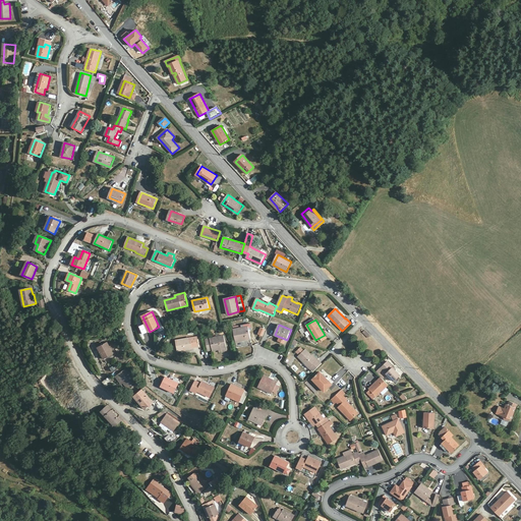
[(248,327),(233,330),(236,342),(251,339),(248,327)]
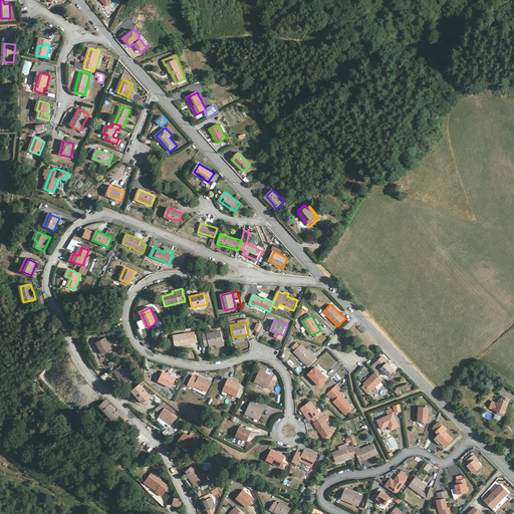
[(216,345),(224,343),(221,331),(203,335),(205,346),(210,345),(210,346),(216,345)]
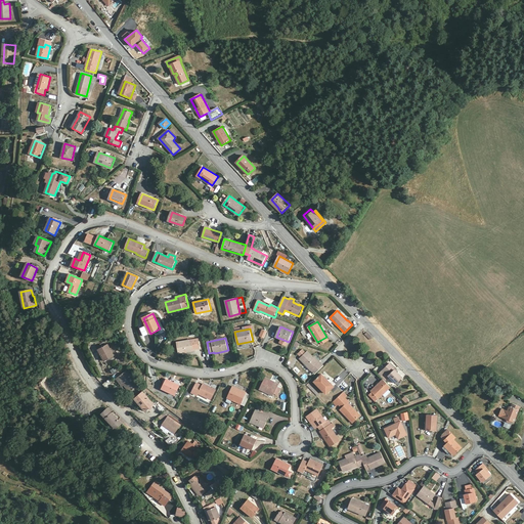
[(178,344),(179,350),(179,353),(194,351),(193,349),(201,348),(199,339),(177,343),(178,344)]
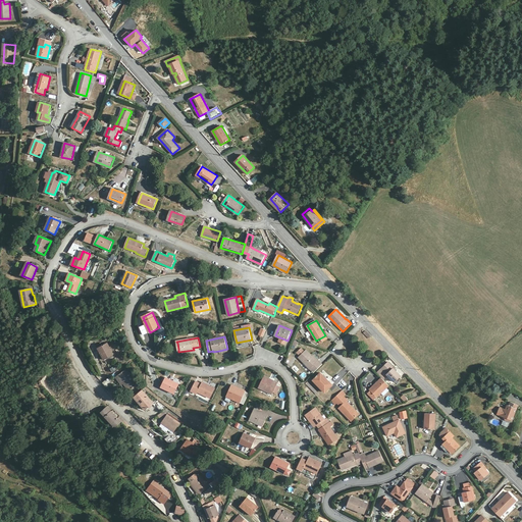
[(107,343),(98,348),(104,360),(114,355),(107,343)]
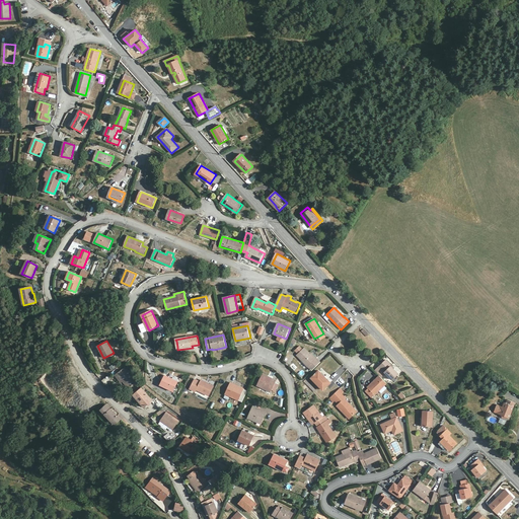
[(312,371),(321,362),(312,353),(310,354),(305,348),(297,355),(312,371)]
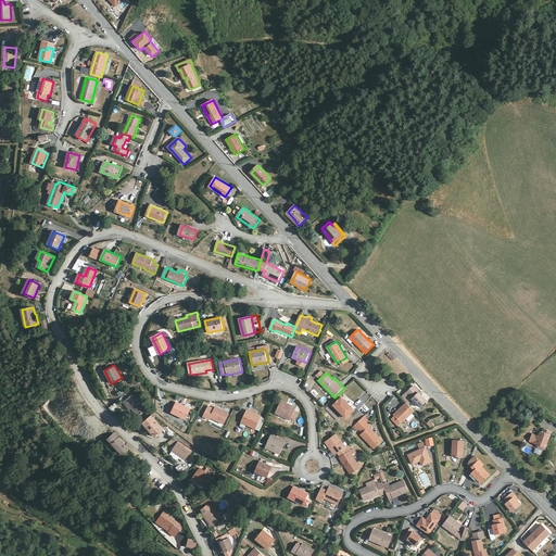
[(402,397),(407,403),(408,405),(414,400),(420,407),(427,401),(419,392),(420,391),(415,386),(402,397)]
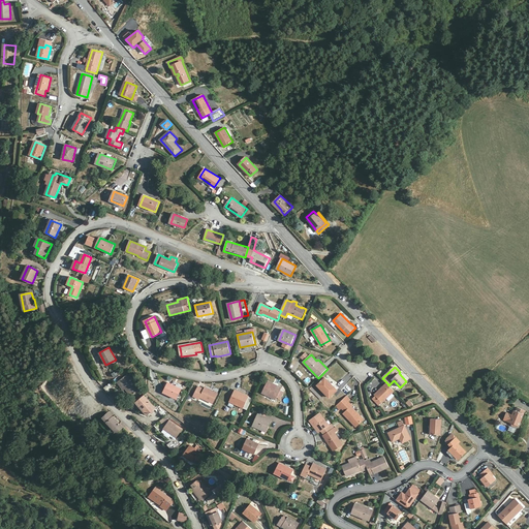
[(128,374),(120,381),(125,389),(131,396),(139,389),(128,374)]
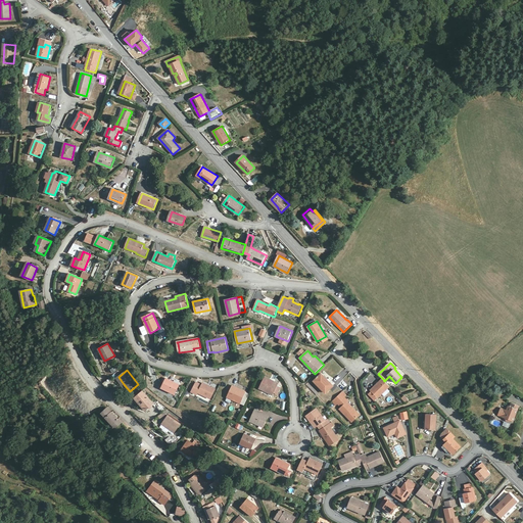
[(322,374),(315,381),(326,392),(333,385),(322,374)]
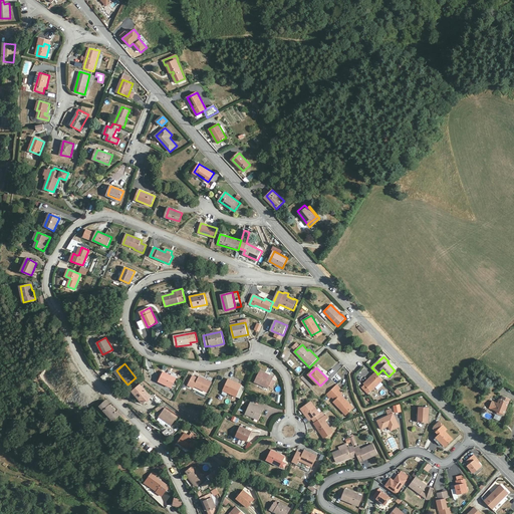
[(274,376),(260,370),(255,381),(269,389),(270,386),(273,388),(276,380),(273,378),(274,376)]
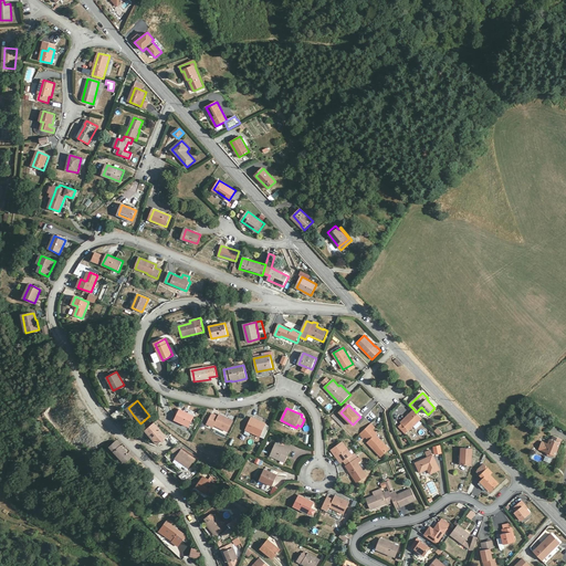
[(180,409),(175,420),(189,427),(195,417),(180,409)]
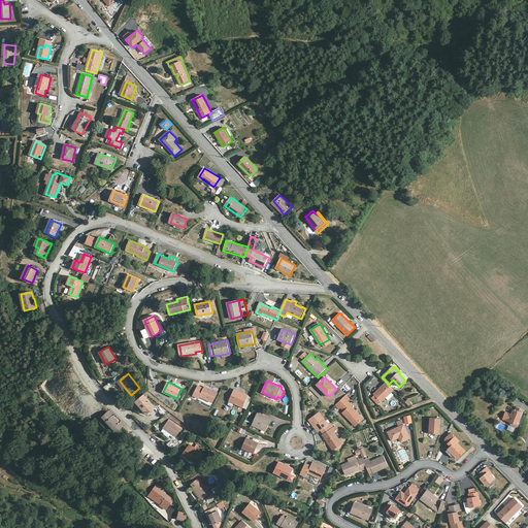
[(389,400),(397,393),(388,385),(387,383),(374,394),(374,395),(372,398),(378,405),(386,398),(389,400)]
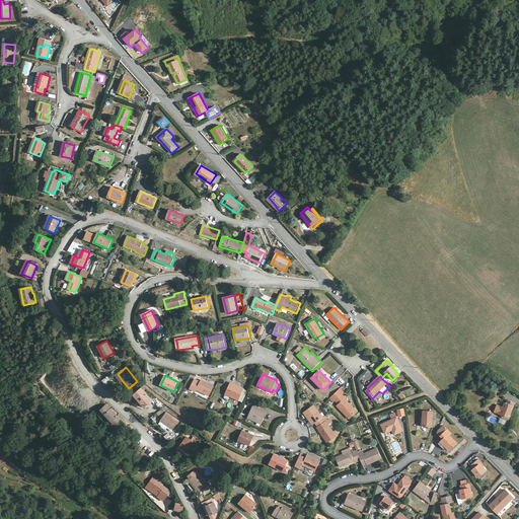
[(195,379),(191,388),(196,391),(197,389),(209,395),(214,386),(202,380),(201,382),(195,379)]
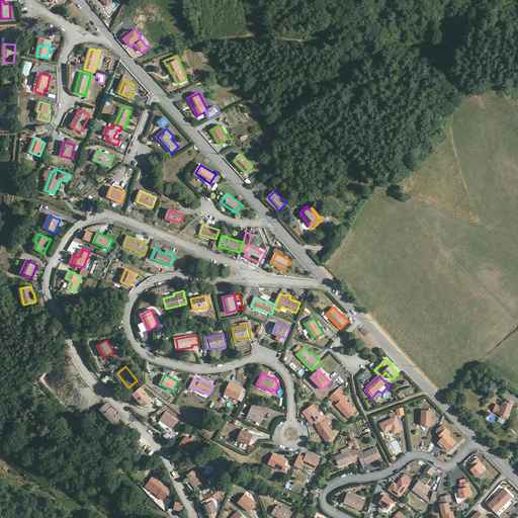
[(237,384),(230,381),(225,393),(239,400),(244,389),(241,386),(242,383),(238,382),(237,384)]
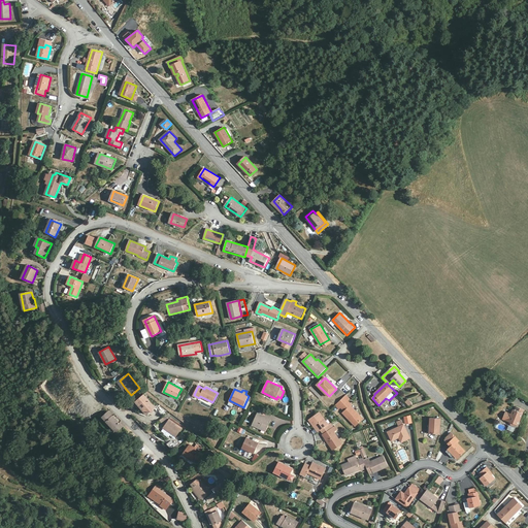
[(144,395),(136,401),(147,415),(155,407),(144,395)]
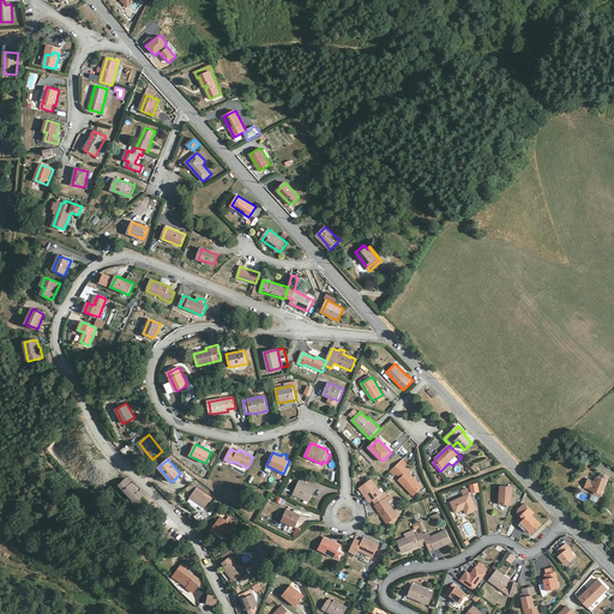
[(403,459),(391,471),(395,475),(397,474),(402,477),(399,480),(414,495),(421,488),(415,481),(415,480),(409,471),(404,467),(407,464),(403,459)]
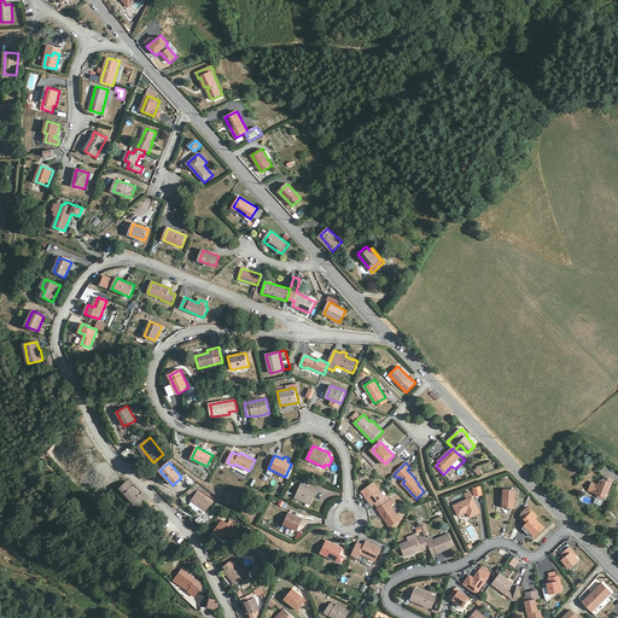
[(602,481),(595,494),(598,496),(598,497),(602,500),(605,497),(607,499),(614,481),(606,477),(604,482),(602,481)]
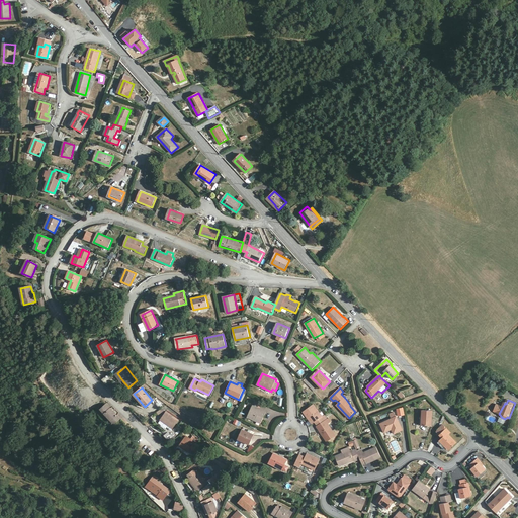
[(106,404),(101,409),(114,424),(120,419),(106,404)]
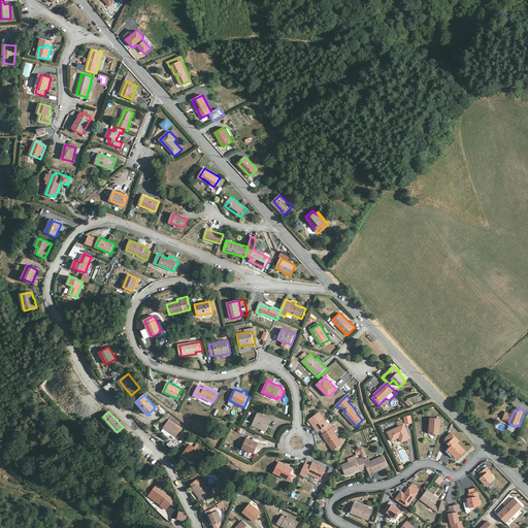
[(320,413),(309,420),(319,432),(328,425),(320,413)]
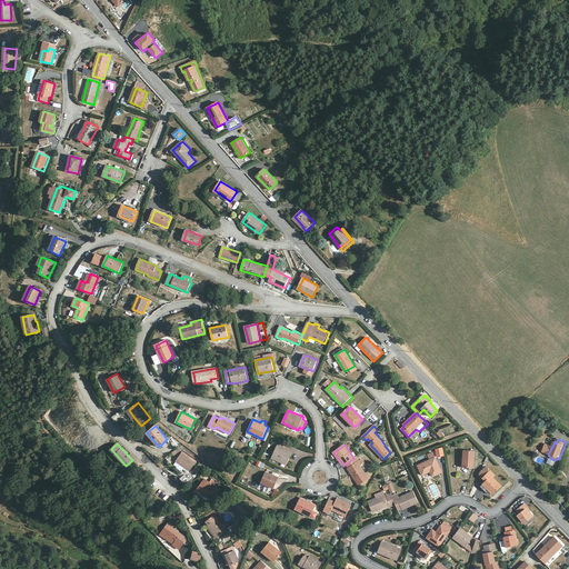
[(292,452),(278,446),(272,458),(287,465),(292,452)]
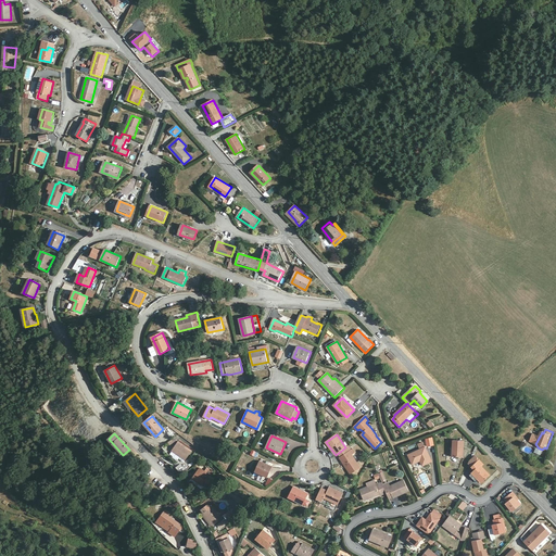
[(427,447),(434,446),(432,438),(425,439),(427,447)]
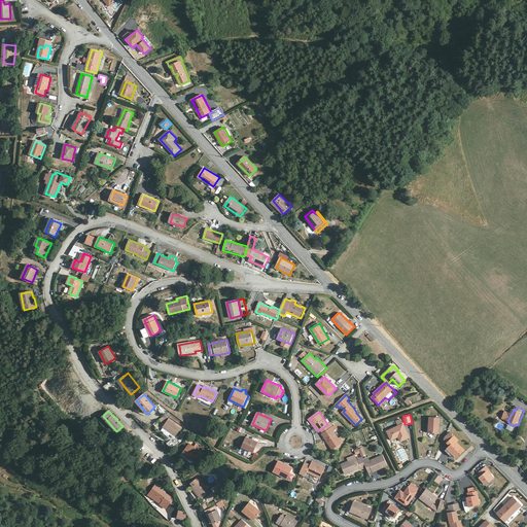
[(440,417),(430,417),(429,432),(440,433),(440,417)]
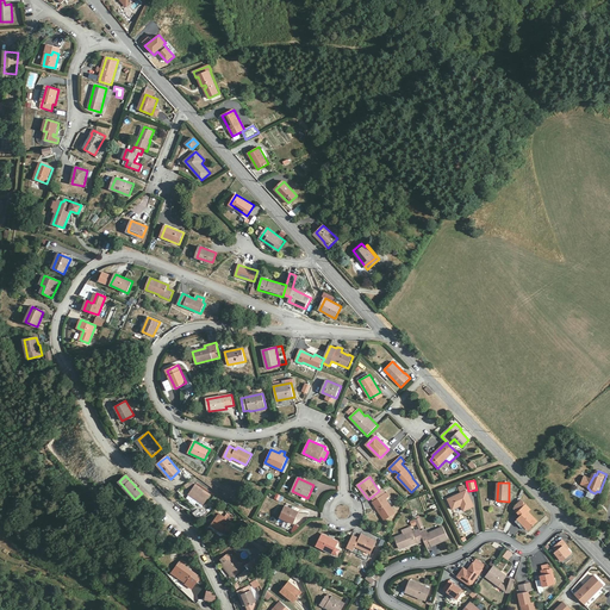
[(197,484),(190,495),(204,504),(211,495),(197,484)]
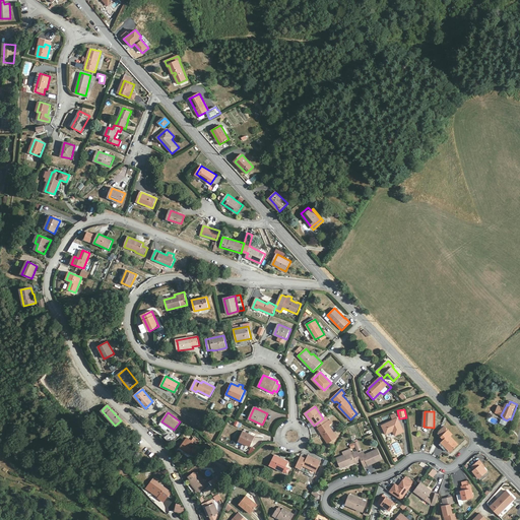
[(324,418),(316,425),(318,429),(327,423),(324,418)]
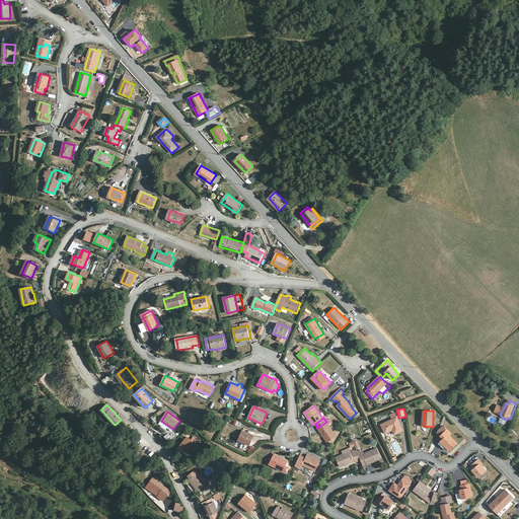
[(397,418),(381,425),(385,433),(393,430),(395,435),(403,431),(397,418)]
